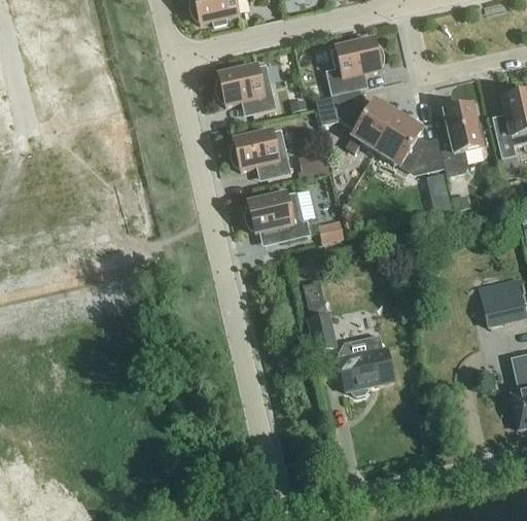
[(225,18),(238,15),(235,0),(190,0),(189,2),(189,7),(190,12),(192,16),(197,21),(199,20),(200,24),(212,21),(213,26),(226,23),(225,18)]
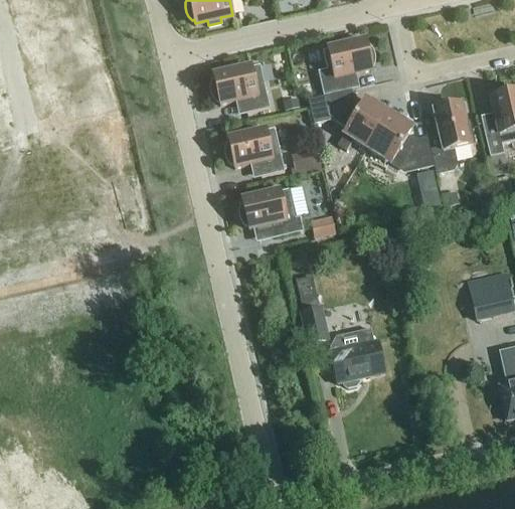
[(323,94),(324,94),(351,88),(348,73),(371,68),(370,64),(373,63),(374,59),(374,54),(373,49),(371,45),(368,42),(365,42),(364,38),(352,41),(351,36),(338,39),(339,44),(323,48),(327,66),(318,68),(323,94)]
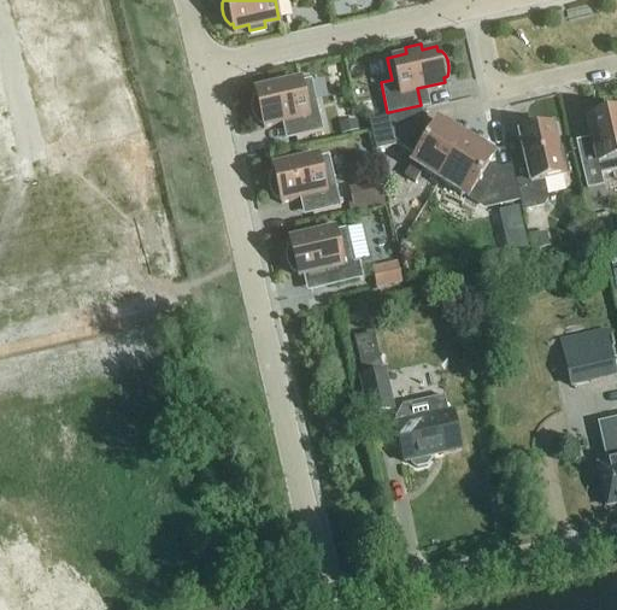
[(252,105),(253,111),(256,116),(260,119),(263,119),(264,124),(292,117),(295,134),(323,127),(311,75),(286,81),(285,76),(269,80),(270,84),(256,88),(257,93),(253,94),(252,99),(252,105)]
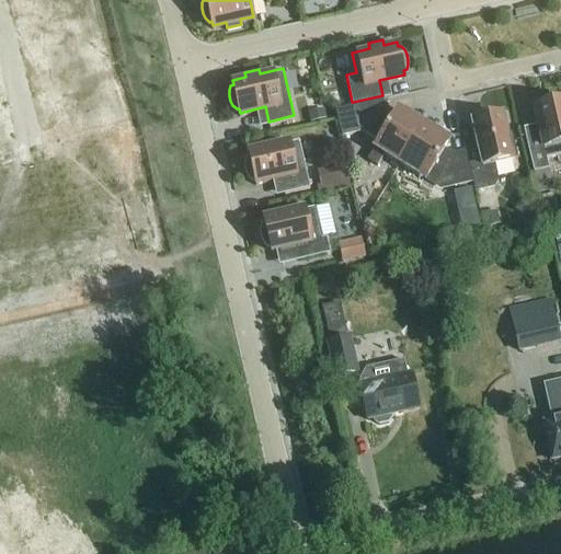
[(540,129),(525,133),(534,169),(549,165),(547,154),(560,151),(560,94),(557,93),(551,93),(547,94),(541,96),(538,101),(538,103),(534,104),(540,129)]
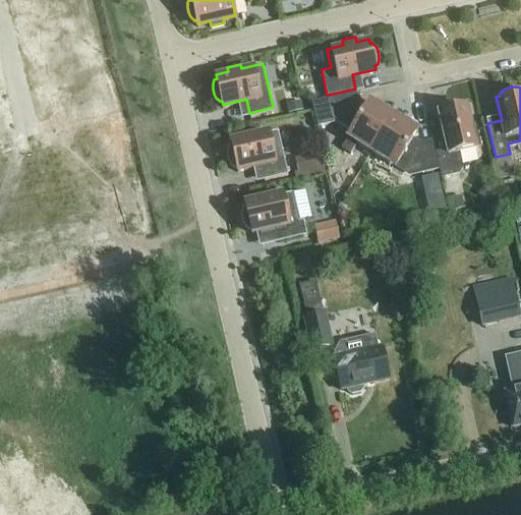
[(356,140),(371,149),(396,109),(384,102),(381,105),(370,99),(360,113),(353,108),(358,104),(355,89),(328,95),(328,96),(311,99),(317,123),(336,119),(351,128),(341,145),(350,151),(356,140)]
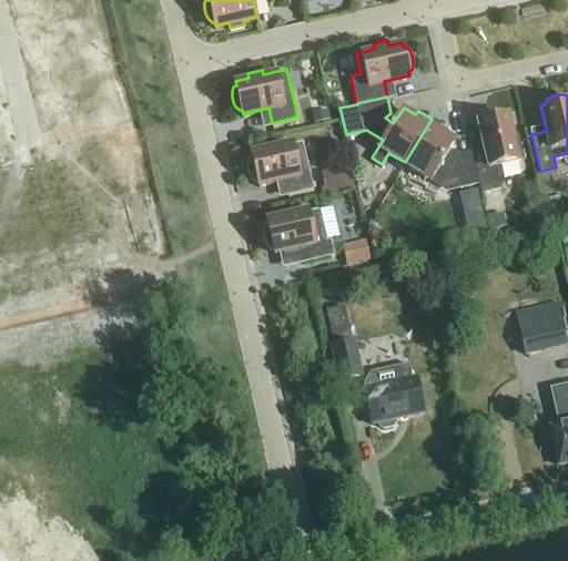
[(331,115),(327,105),(312,110),(314,120),(331,115)]
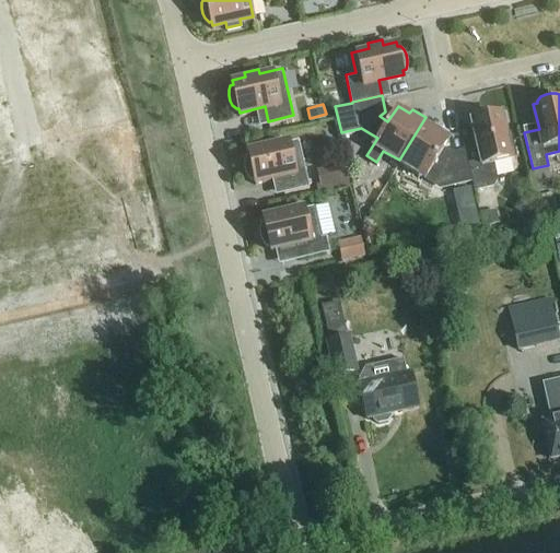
[(477,143),(465,146),(471,178),(496,173),(493,160),(512,155),(501,112),(471,118),(477,143)]
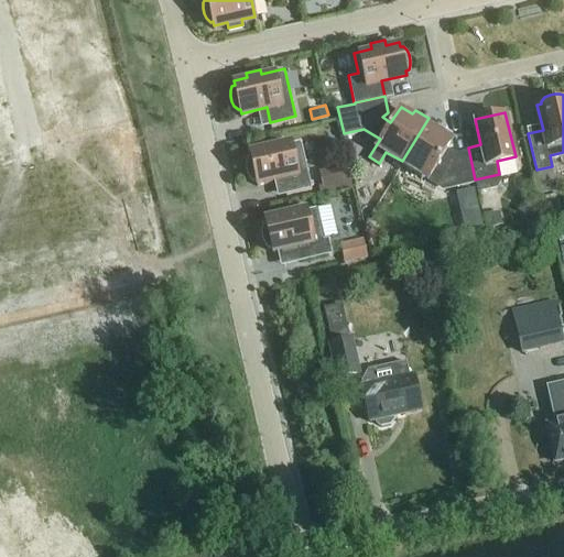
[(429,118),(402,161),(443,187),(475,179),(468,148),(453,151),(455,160),(449,160),(442,154),(452,139),(440,131),(442,127),(429,118)]
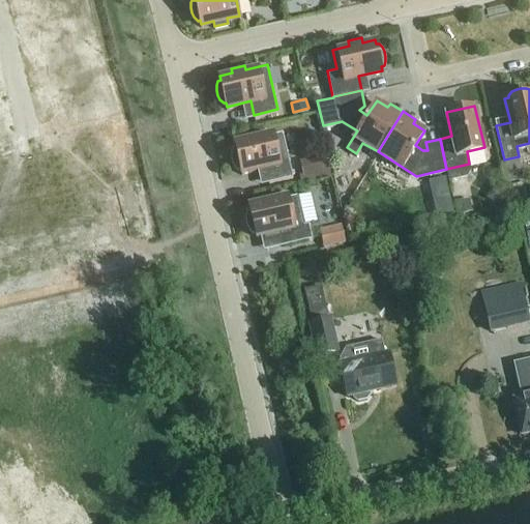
[(235,145),(233,146),(232,150),(231,155),(232,161),(235,165),(238,168),(240,168),(241,172),(265,166),(268,180),(293,174),(283,129),(235,141),(235,145)]
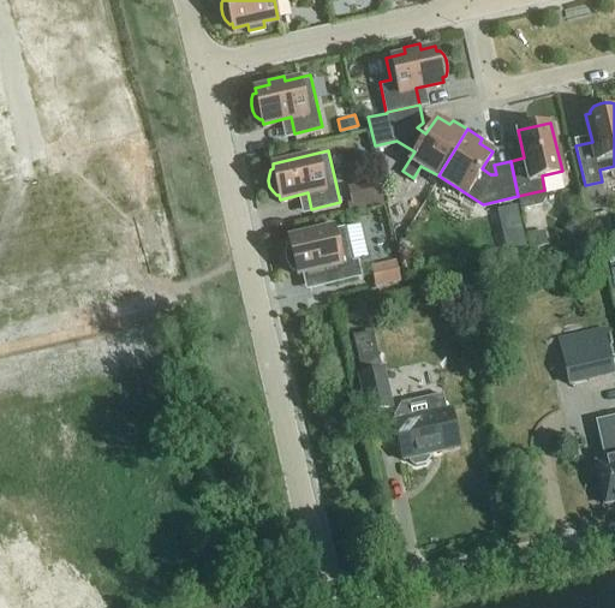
[(72,166),(22,179),(33,230),(53,225),(49,208),(81,201),(72,166)]
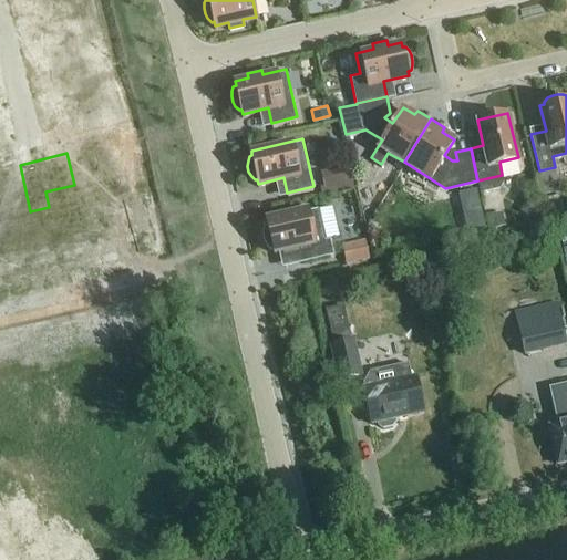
[(331,166),(337,188),(354,184),(348,162),(331,166)]
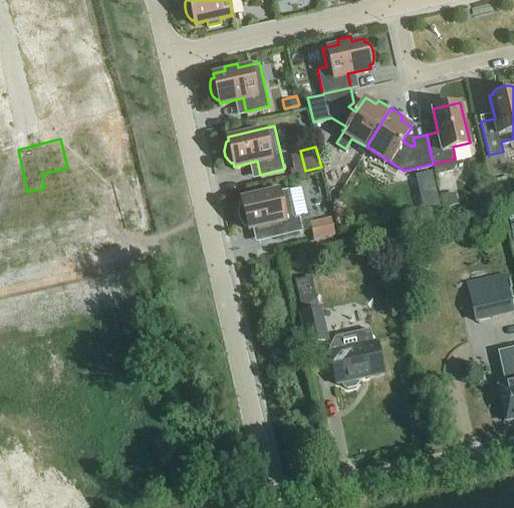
[(417,174),(420,190),(437,186),(434,170),(417,174)]
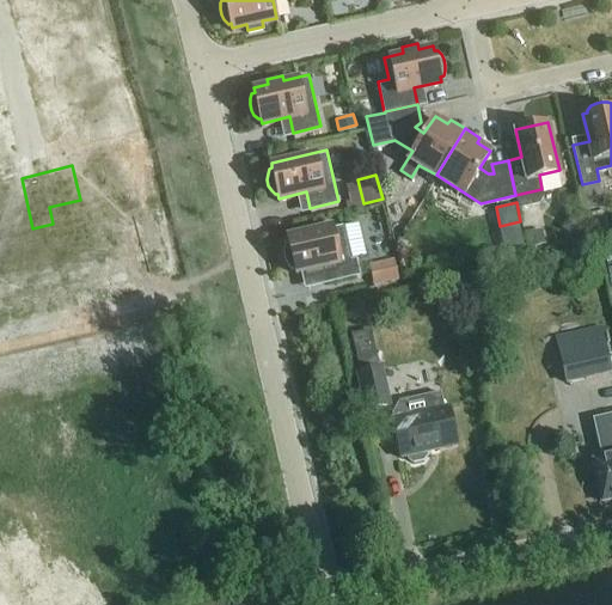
[(288,240),(286,240),(285,246),(283,252),(285,257),(288,262),(292,267),(294,266),(295,270),(323,264),(326,281),(361,273),(356,255),(350,256),(343,222),(288,236),(288,240)]
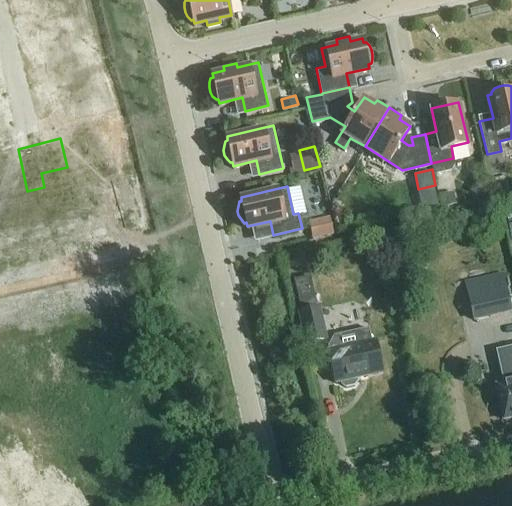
[(456,201),(453,189),(441,192),(443,204),(456,201)]
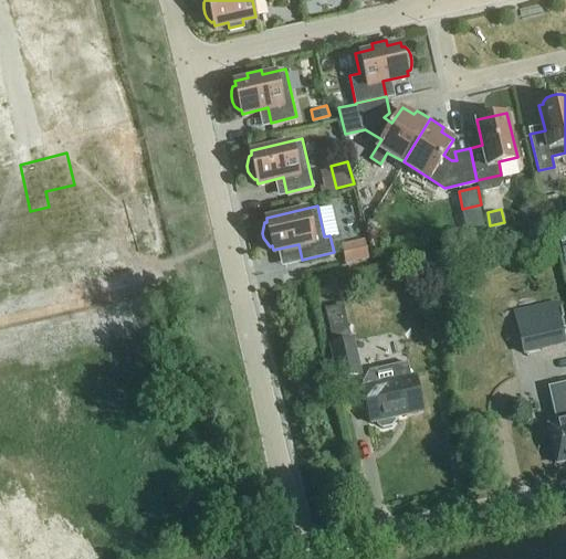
[(341,241),(345,256),(368,252),(365,236),(341,241)]
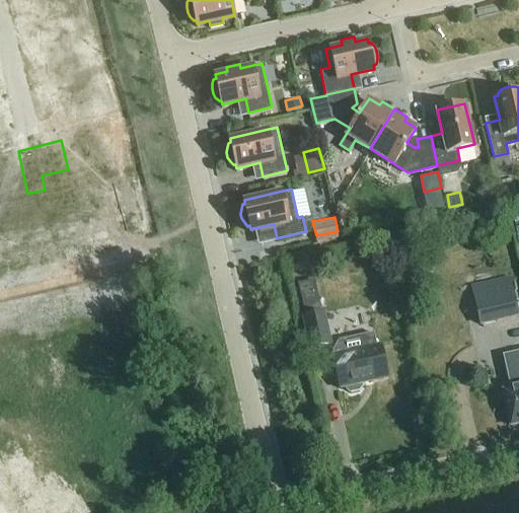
[(393,296),(387,282),(375,288),(381,302),(393,296)]
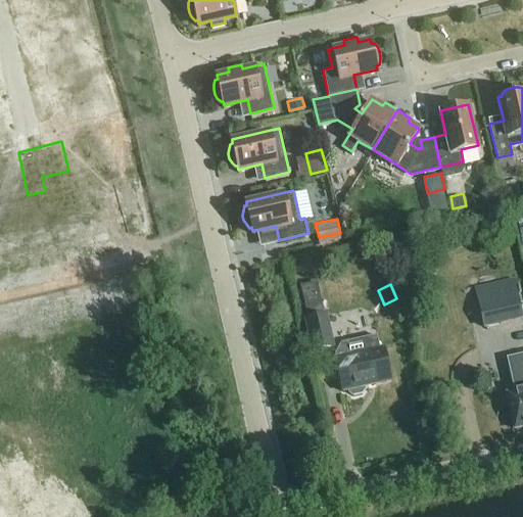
[(477,295),(484,324),(522,316),(515,287),(477,295)]
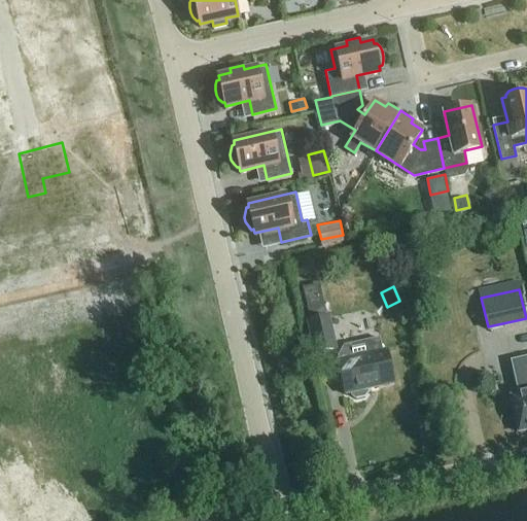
[(307,318),(314,351),(336,346),(328,313),(307,318)]
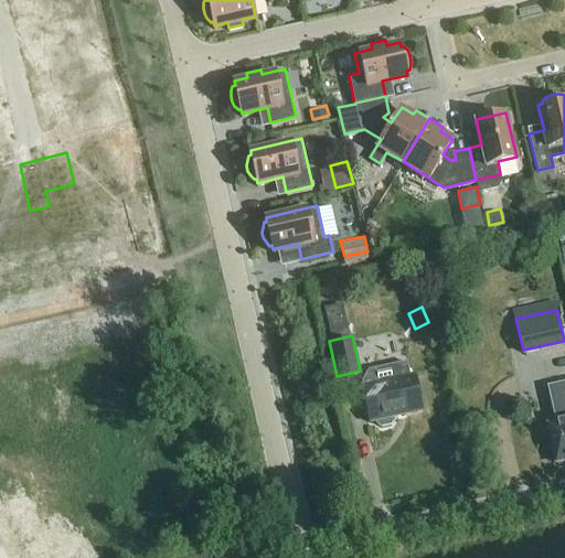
[(368,367),(371,382),(362,384),(370,419),(375,418),(376,421),(381,425),(391,422),(394,418),(393,414),(422,408),(414,373),(409,374),(406,358),(368,367)]
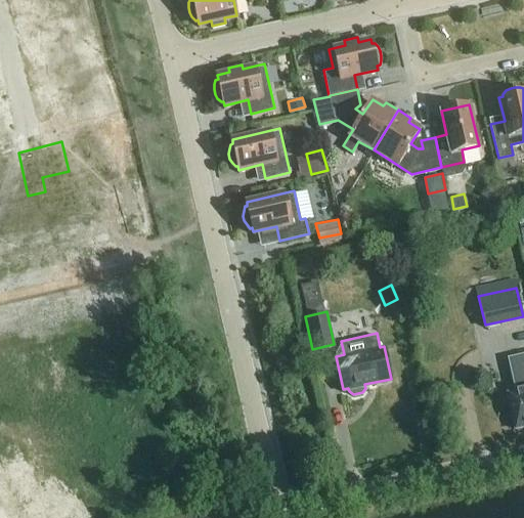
[(523,424),(523,353),(520,354),(523,371),(523,376),(514,379),(516,390),(508,392),(516,427),(523,424)]
